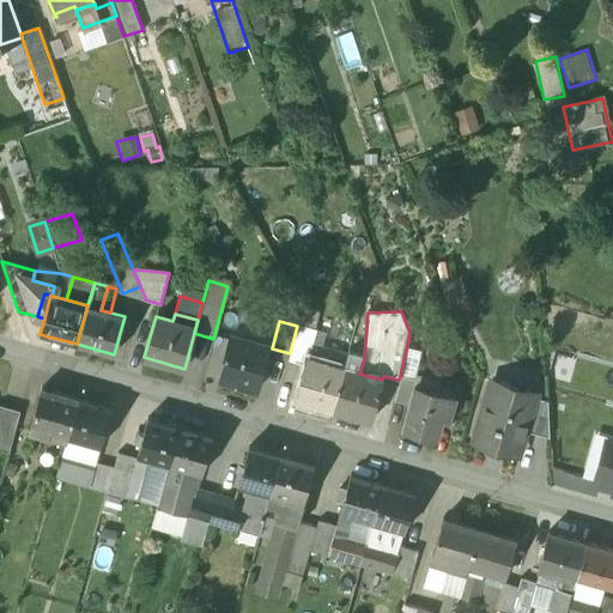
[(316,332),(297,326),(290,353),(287,360),(307,366),(309,359),(311,347),(316,332)]
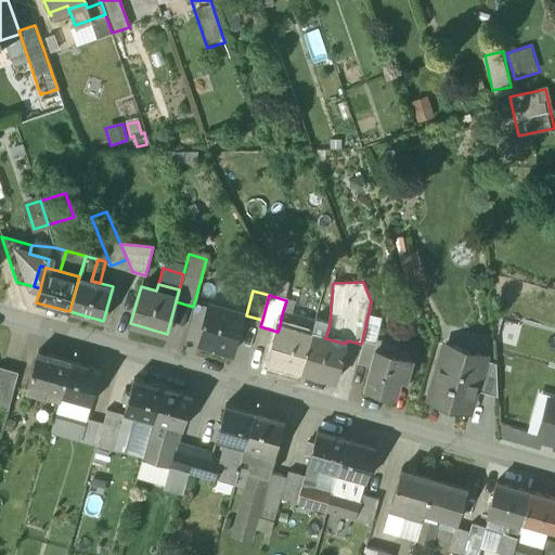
[(244,313),(209,304),(204,320),(207,320),(202,341),(216,345),(215,347),(233,352),(244,313)]
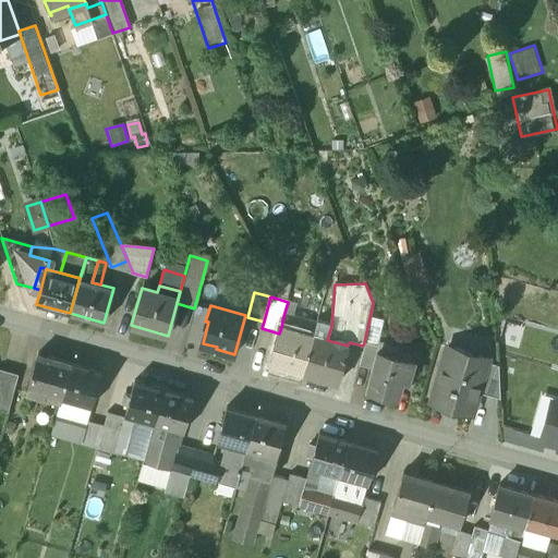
[(315,325),(283,316),(281,327),(313,336),(315,325)]
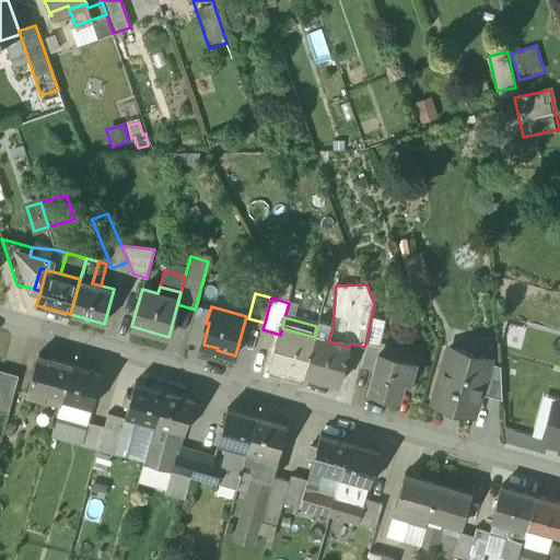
[(333,327),(317,323),(316,326),(314,337),(304,374),(303,375),(340,385),(349,347),(328,341),(333,327)]
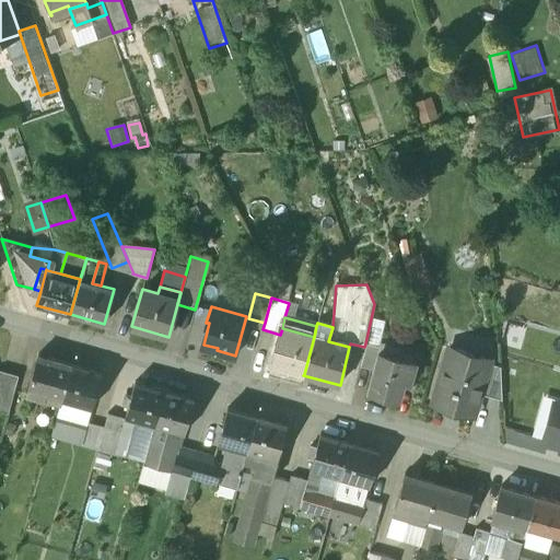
[(314,337),(282,328),(280,335),(271,364),(304,374),(314,337)]
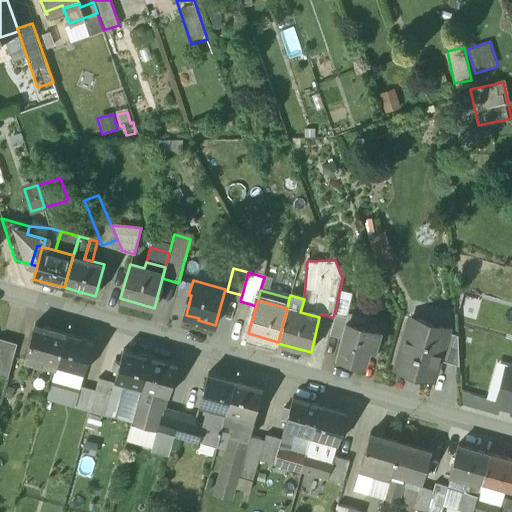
[(348,318),(334,314),(333,317),(327,343),(339,347),(346,323),(348,318)]
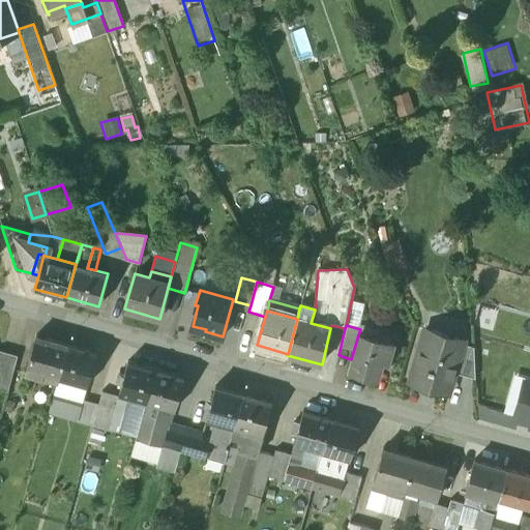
[(449,336),(425,329),(411,380),(448,391),(453,374),(462,344),(460,344),(459,347),(447,343),(449,336)]
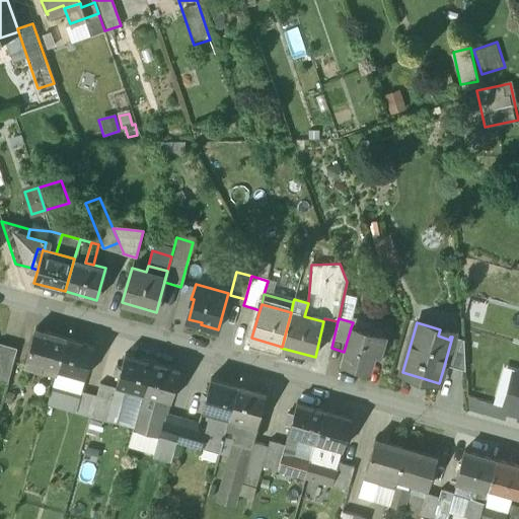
[(386,337),(351,327),(344,352),(340,365),(370,373),(375,355),(380,357),(386,337)]
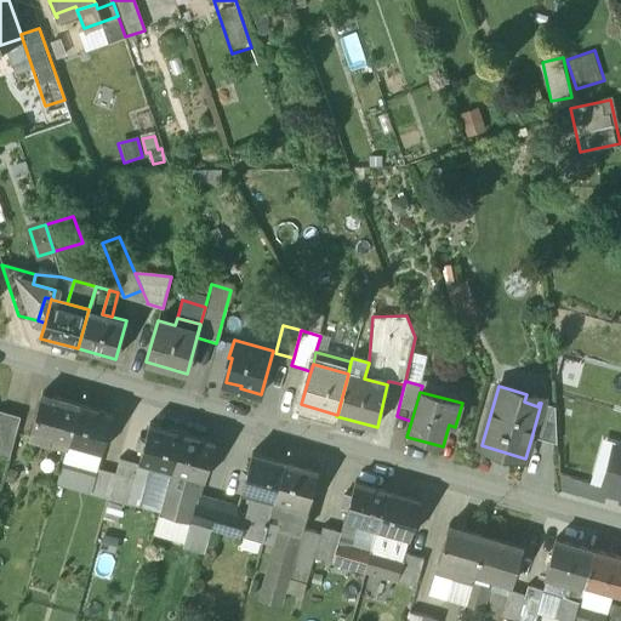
[(78,406),(43,397),(29,440),(66,451),(67,445),(78,406)]
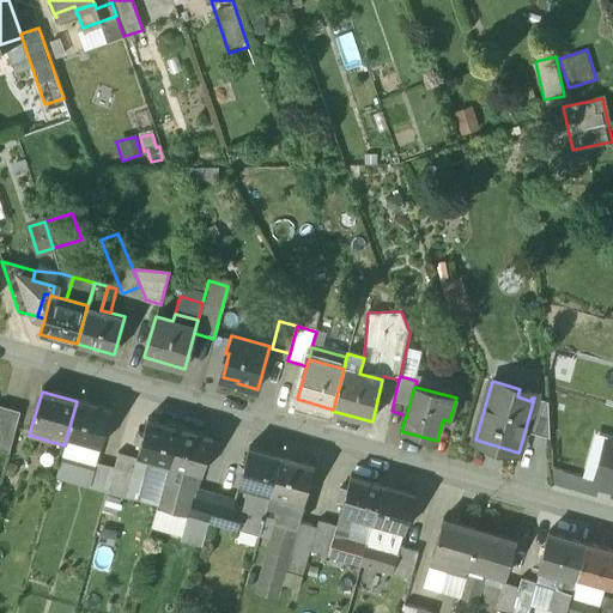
[(547,401),(534,398),(525,432),(550,439),(547,401)]
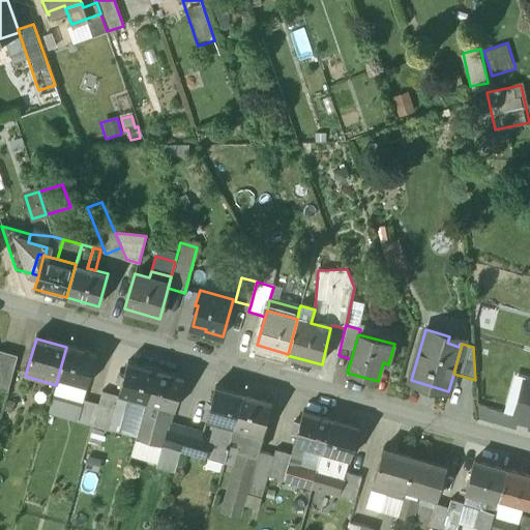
[(96,355),(66,347),(57,380),(87,388),(96,355)]
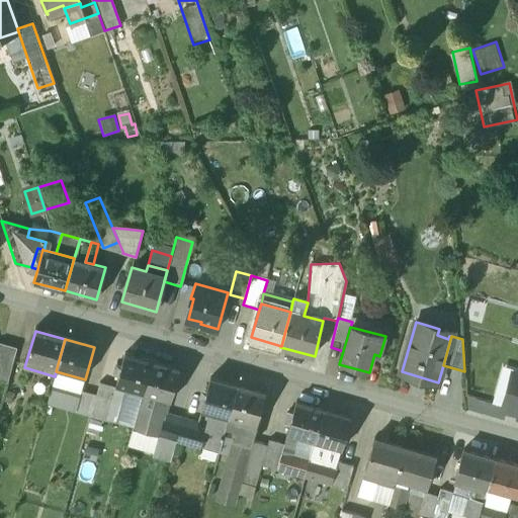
[(0,343),(0,379),(7,382),(16,348),(0,343)]
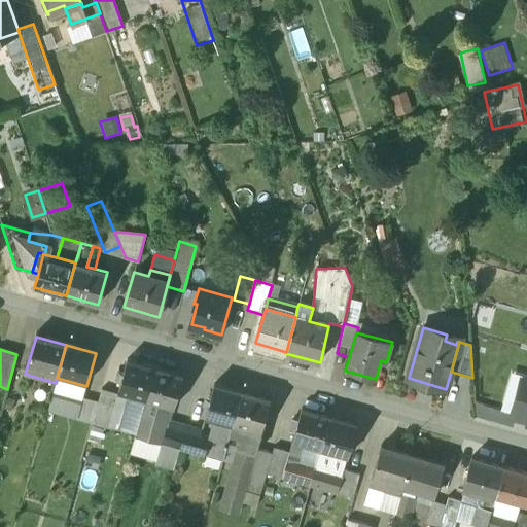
[(153,369),(128,361),(124,375),(118,374),(116,383),(121,384),(118,394),(120,394),(118,401),(123,402),(124,399),(129,400),(130,396),(144,401),(153,369)]
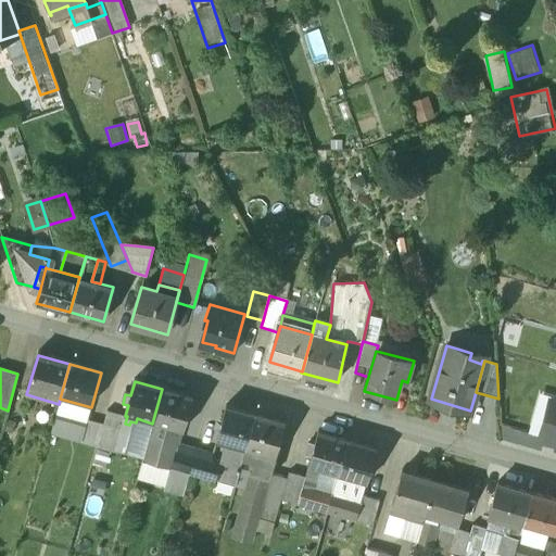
[(193,397),(162,389),(152,424),(182,431),(184,432),(193,397)]
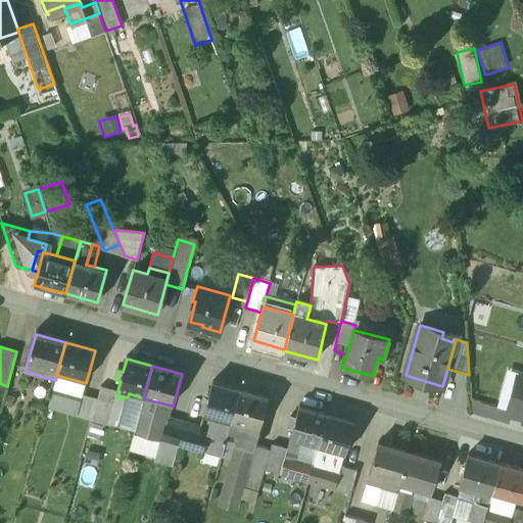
[(82,395),(86,383),(56,375),(55,380),(51,394),(81,402),(82,395)]
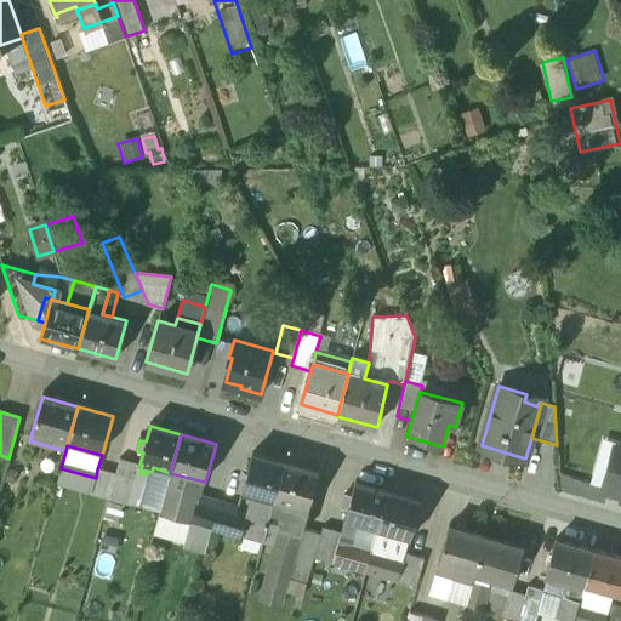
[(620,450),(608,493),(620,495),(620,450)]
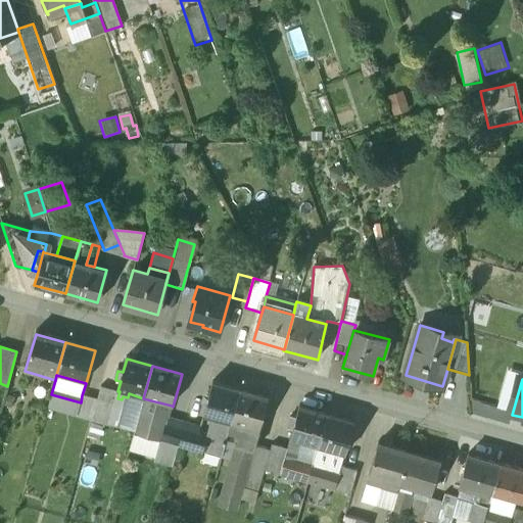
[(239,390),(212,383),(203,415),(214,418),(226,421),(224,427),(229,428),(230,423),(239,390)]
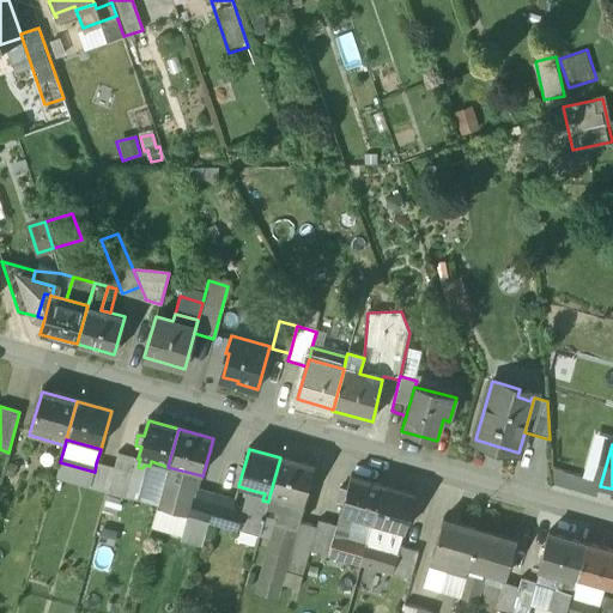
[(113,468),(134,474),(133,481),(144,485),(150,466),(144,465),(143,468),(138,467),(140,459),(138,459),(117,453),(113,468)]
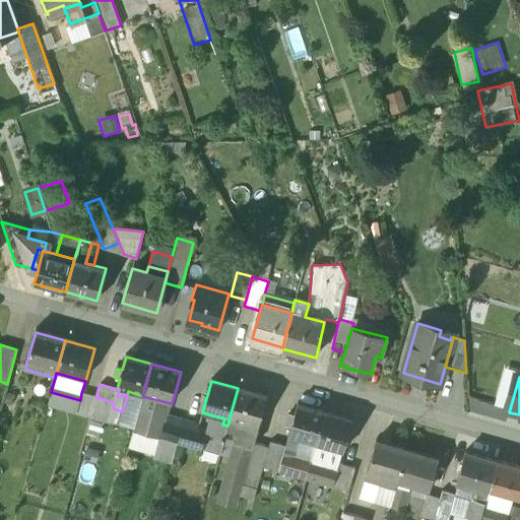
[(266,396),(238,388),(229,420),(241,424),(257,428),(266,396)]
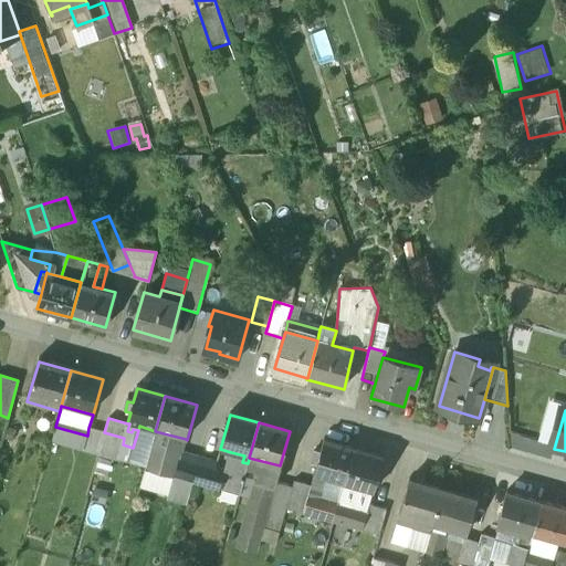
[(138,430),(133,448),(149,452),(155,431),(139,426),(138,430)]
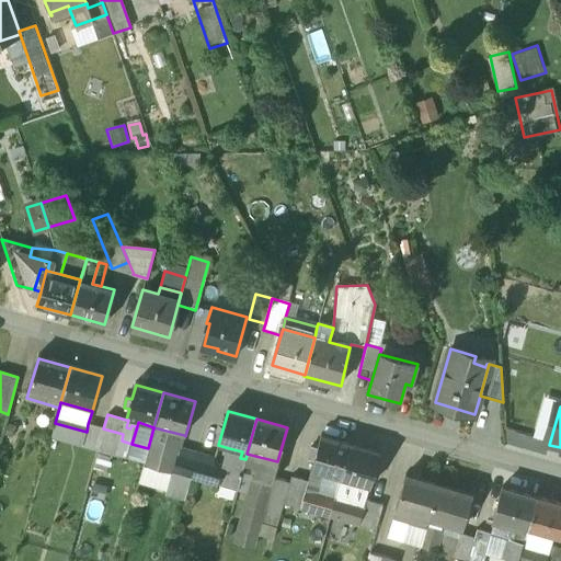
[(49,441),(81,449),(87,432),(55,423),(49,441)]
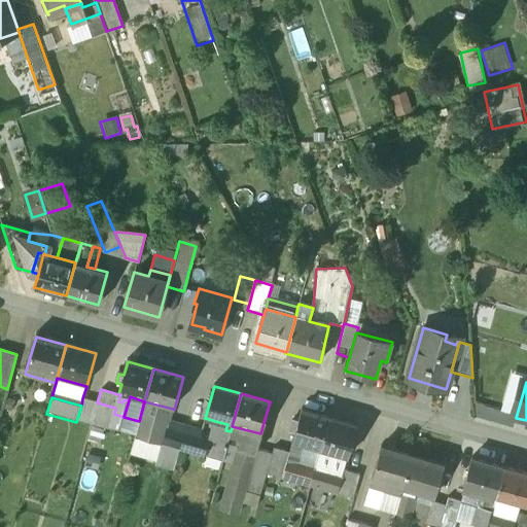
[(81,406),(76,422),(91,425),(91,424),(97,402),(82,398),(81,406)]
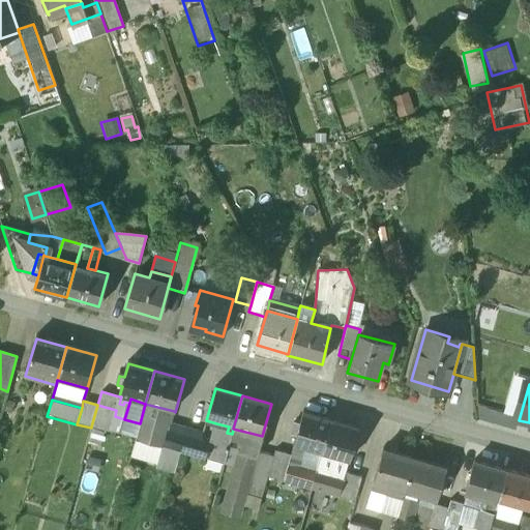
[(174,411),(145,404),(140,423),(136,439),(162,446),(164,446),(170,424),(174,411)]
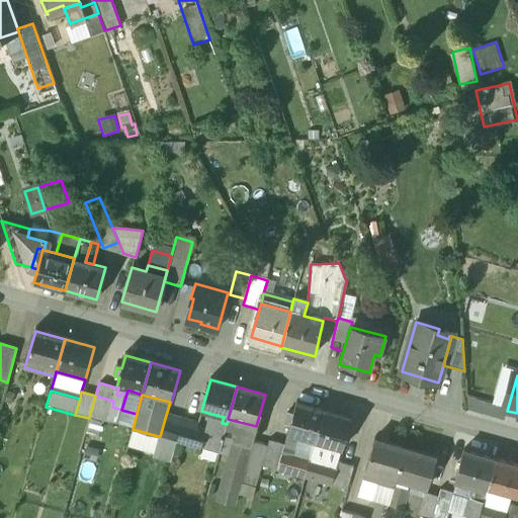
[(95,396),(89,417),(106,422),(110,407),(112,407),(113,401),(95,396)]
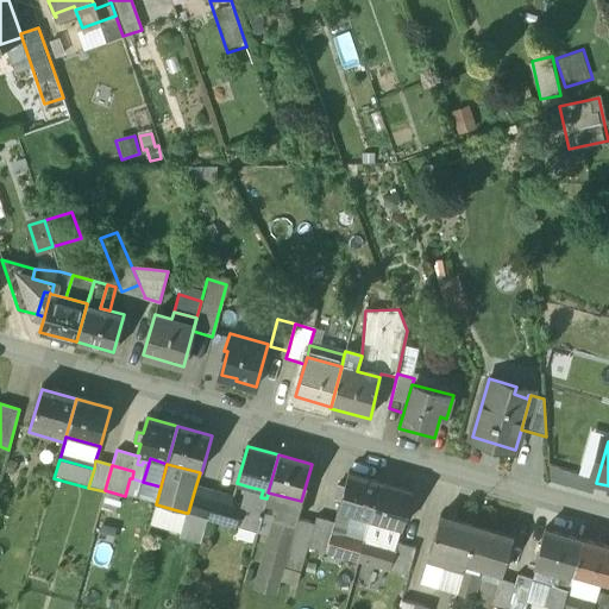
[(380,484),(347,475),(344,488),(339,506),(337,510),(369,520),(380,484)]
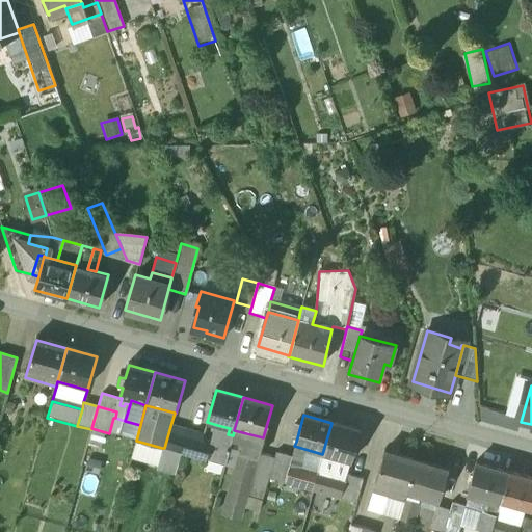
[(109,433),(136,441),(140,425),(125,421),(115,418),(113,418),(109,433)]
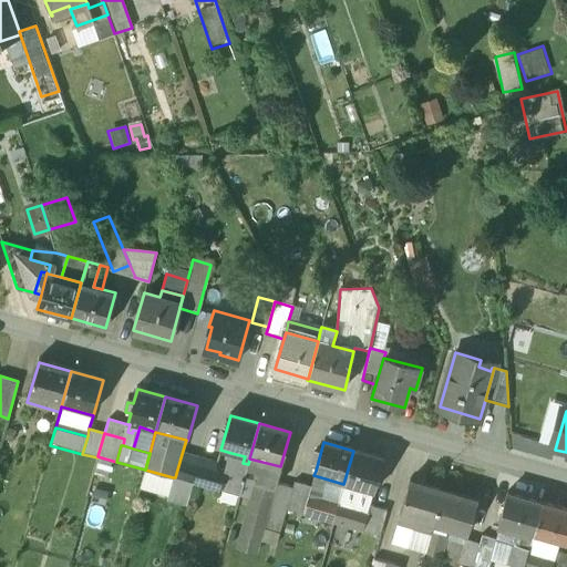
[(383,459),(353,451),(343,484),(373,493),(383,459)]
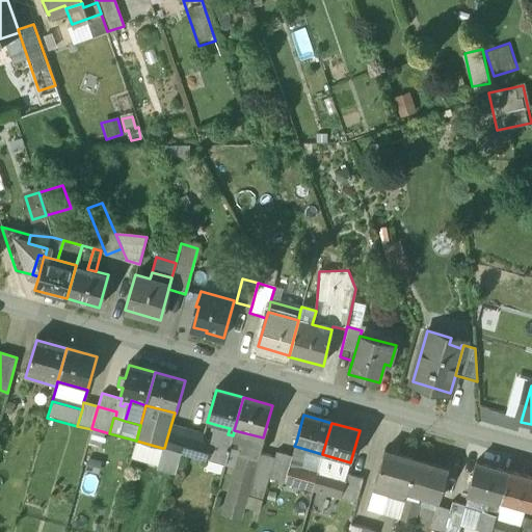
[(287,439),(296,442),(300,426),(291,424),(287,439)]
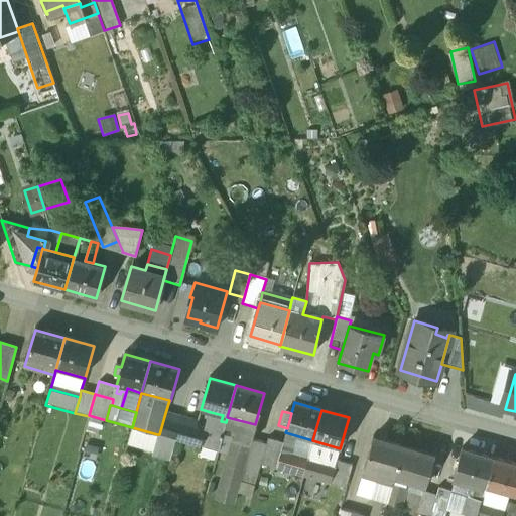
[(222,435),(226,422),(221,421),(223,415),(211,412),(206,431),(222,435)]
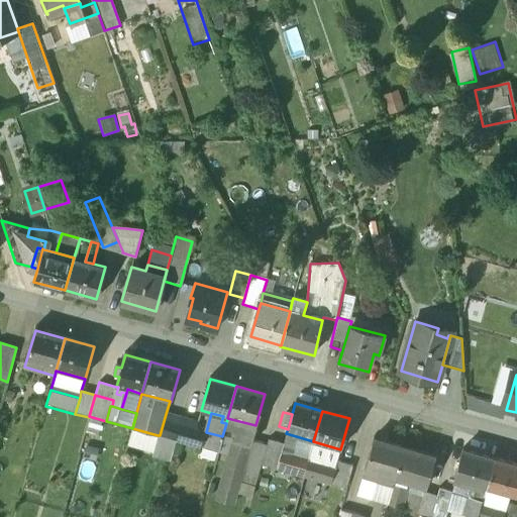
[(181,418),(166,414),(160,435),(158,435),(153,448),(171,453),(175,441),(181,418)]
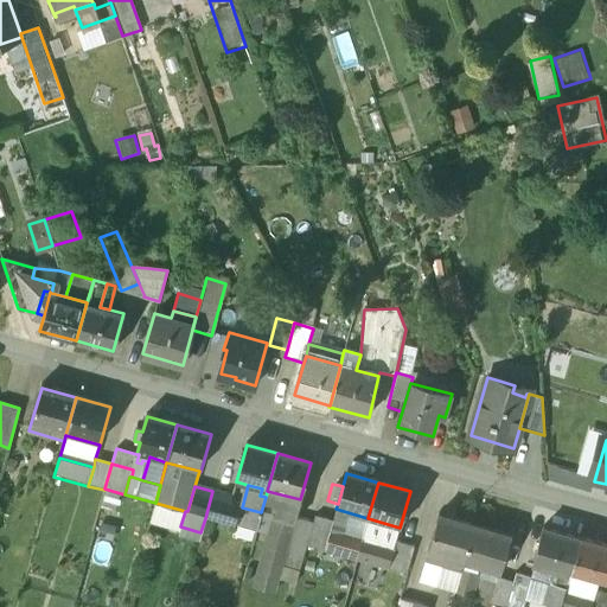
[(231,497),(212,491),(205,518),(224,523),(230,504),(231,497)]
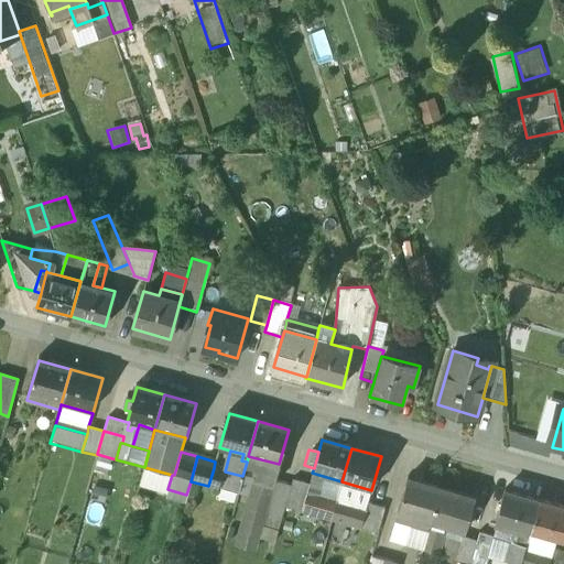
[(256,480),(273,485),(273,484),(279,464),(261,459),(256,480)]
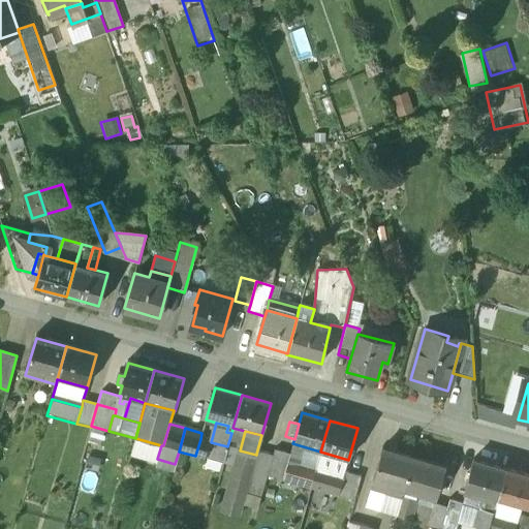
[(211,442),(200,439),(195,456),(222,464),(227,446),(211,442)]
